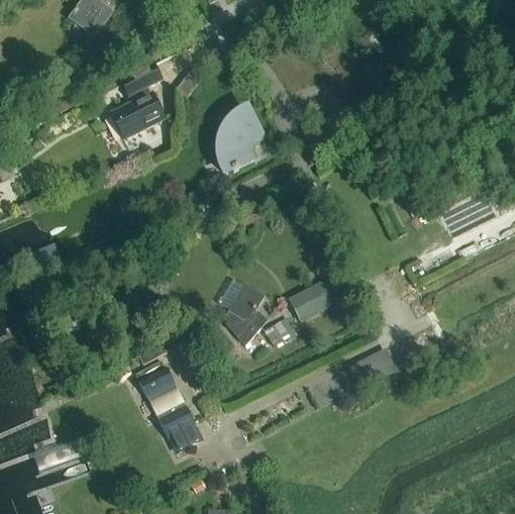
[(79,0),(68,16),(85,29),(83,32),(91,37),(93,34),(95,35),(114,9),(112,8),(118,0),(79,0)]
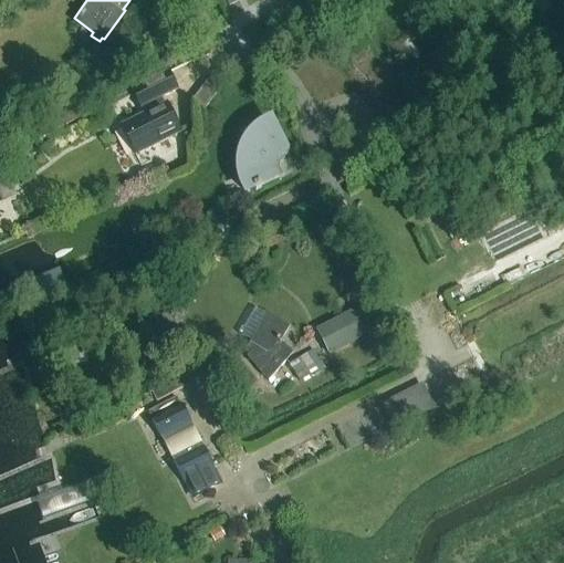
[(134,153),(183,128),(167,97),(165,98),(162,94),(178,86),(170,69),(164,72),(163,70),(145,79),(146,82),(132,90),(132,89),(128,90),(137,108),(142,106),(144,112),(119,124),(134,153)]
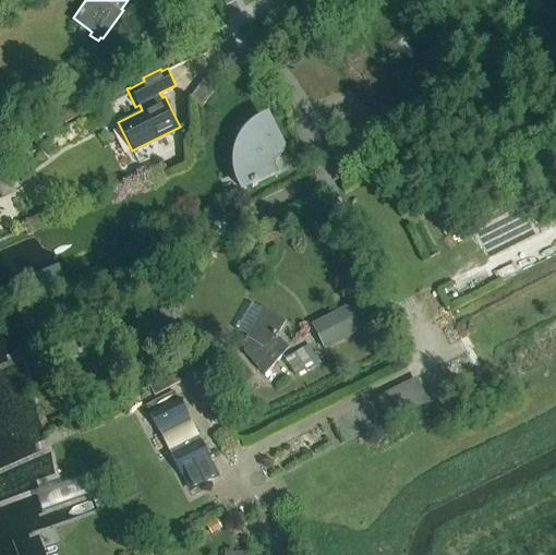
[(204,77),(189,97),(197,104),(213,84),(204,77)]
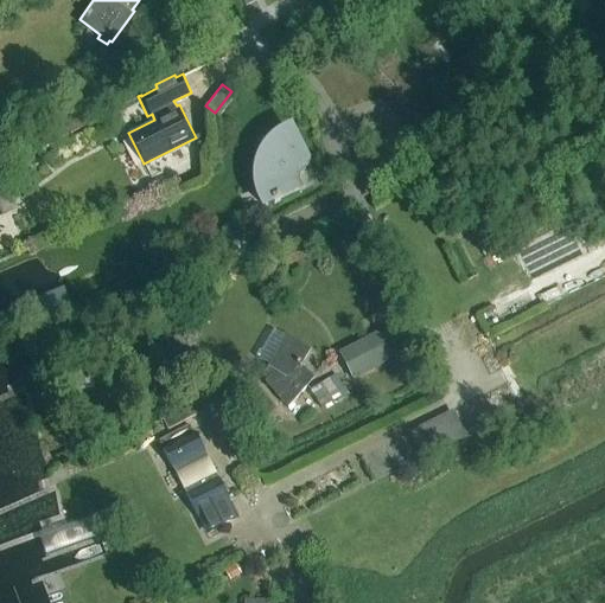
[(57,119),(48,123),(55,138),(82,123),(72,104),(67,108),(68,110),(56,116),(57,119)]
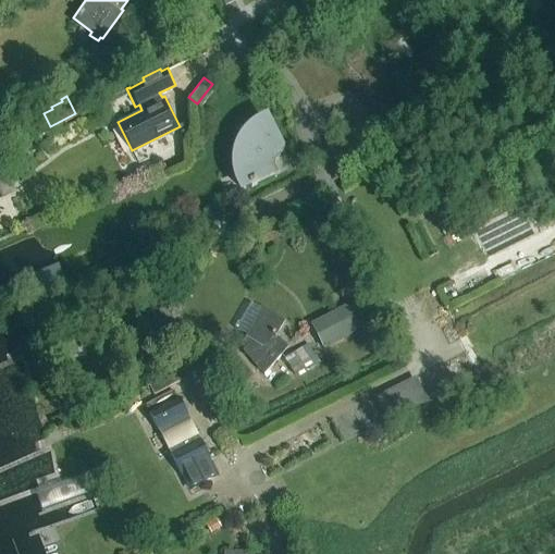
[(255,182),(272,173),(270,170),(269,162),(272,156),(278,150),(280,149),(264,118),(260,121),(249,130),(242,140),(236,154),(235,168),(238,181),(241,187),(241,188),(248,185),(249,186),(255,184),(255,182)]
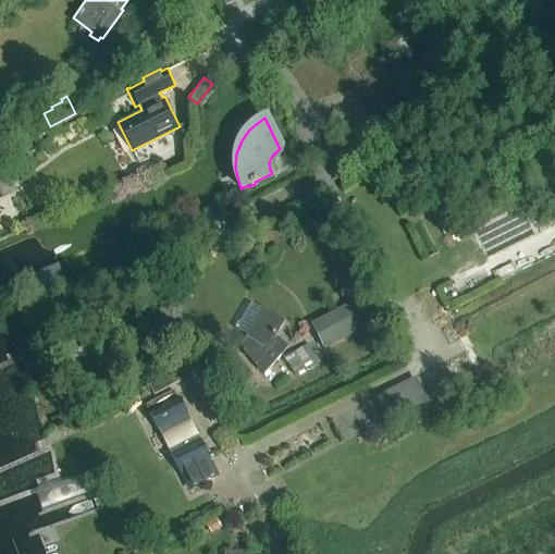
[(63,282),(61,275),(58,267),(26,279),(32,294),(33,294),(63,282)]
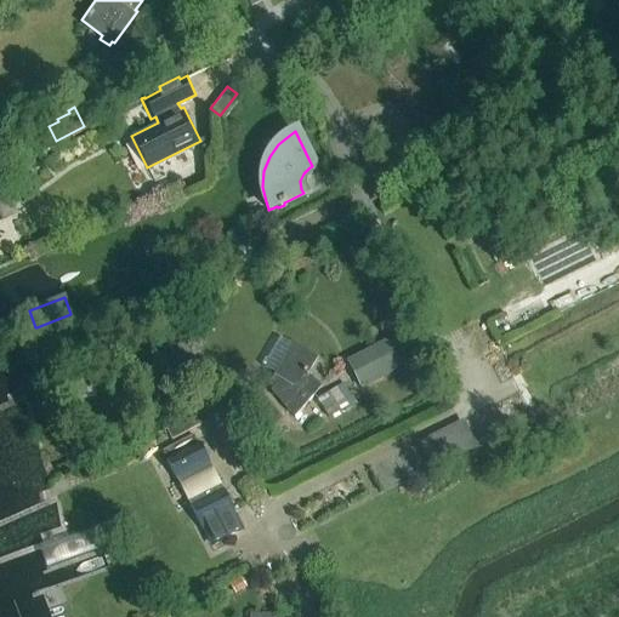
[(278,336),(261,365),(272,372),(267,382),(270,386),(268,389),(294,416),(319,384),(305,375),(316,355),(291,341),(289,343),(278,336)]
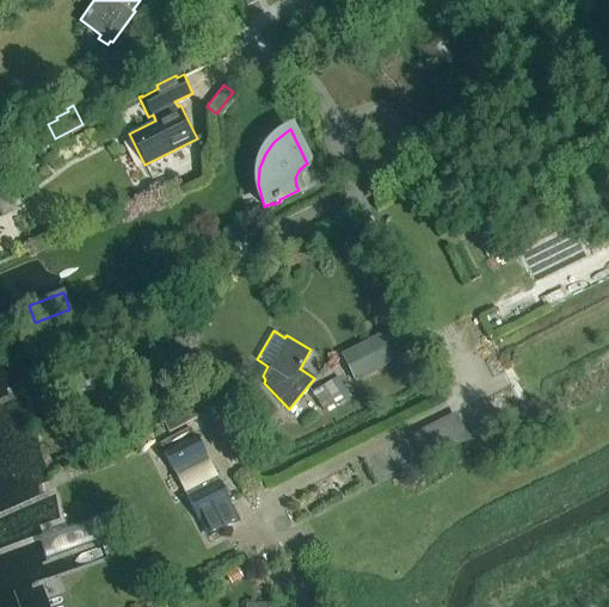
[(373,354),(346,367),(352,382),(401,357),(391,334),(368,346),(373,354)]
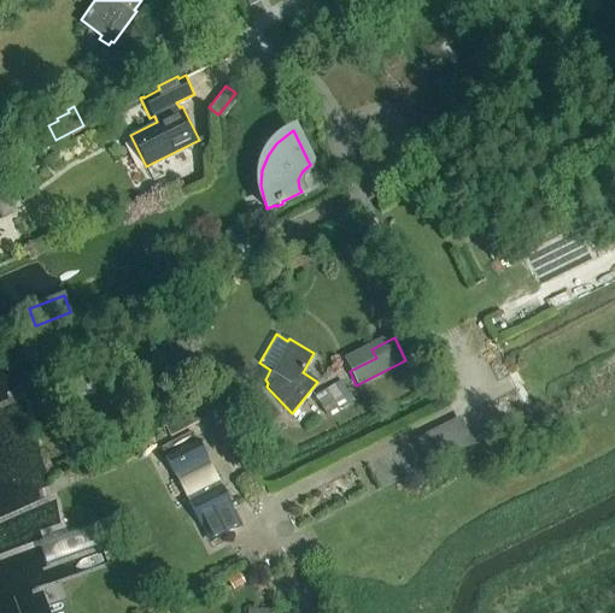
[(332,393),(327,385),(315,394),(327,412),(344,401),(337,389),(332,393)]
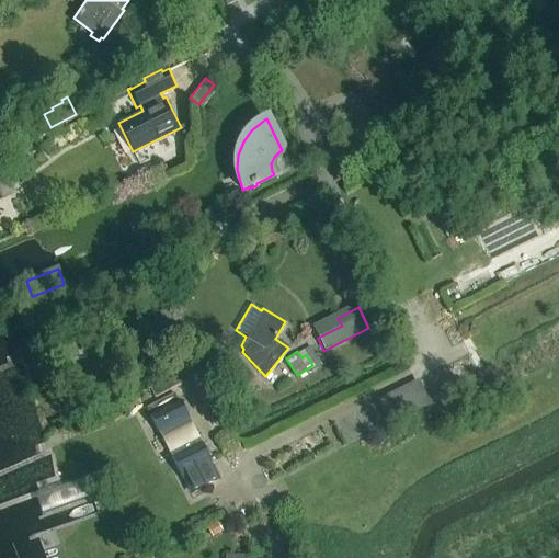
[(224,411),(202,368),(189,376),(202,403),(196,406),(200,412),(206,409),(210,418),(224,411)]
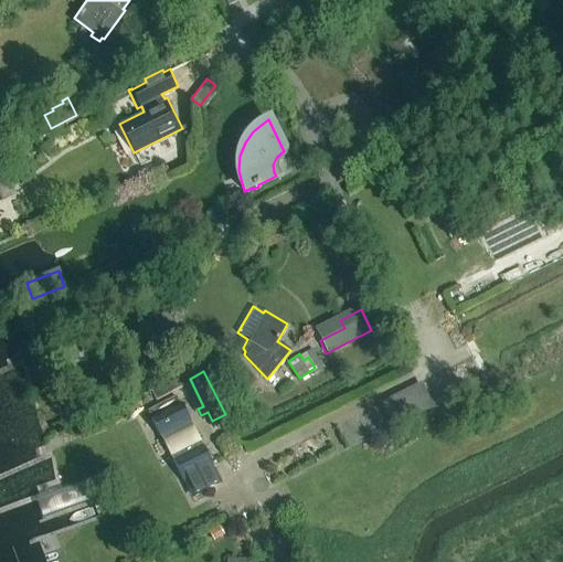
[(149,391),(155,400),(188,382),(183,373),(149,391)]
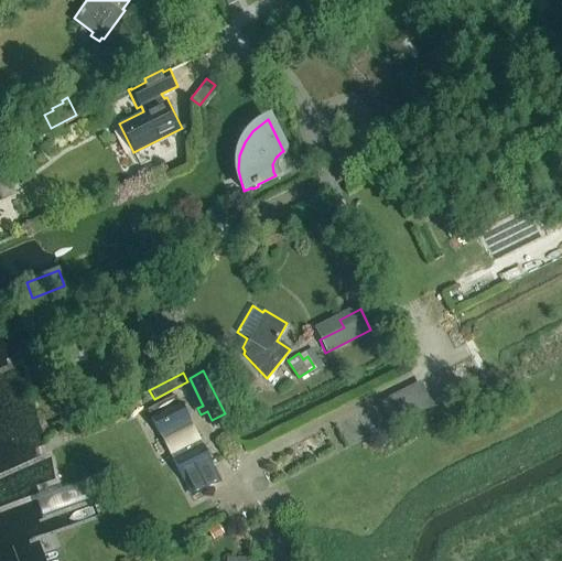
[(150,416),(160,437),(190,421),(179,400),(150,416)]
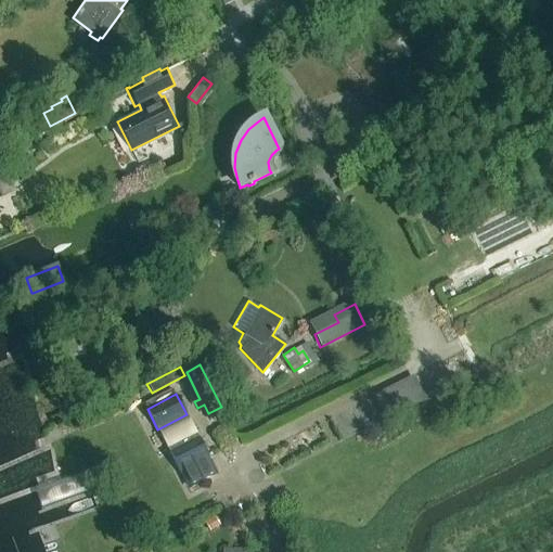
[(217,474),(198,436),(168,450),(188,488),(217,474)]
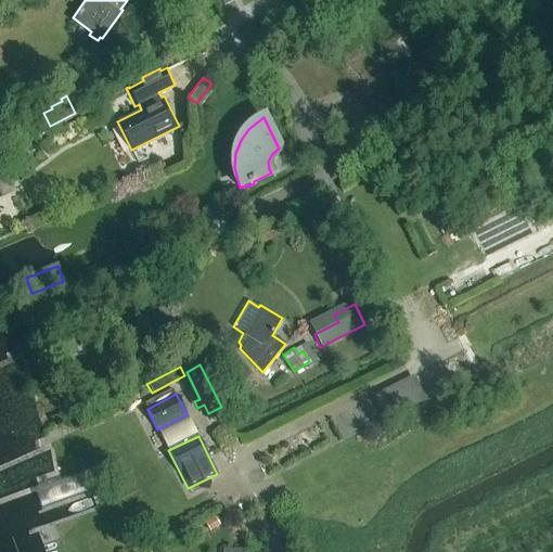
[(214,516),(203,522),(208,530),(219,525),(214,516)]
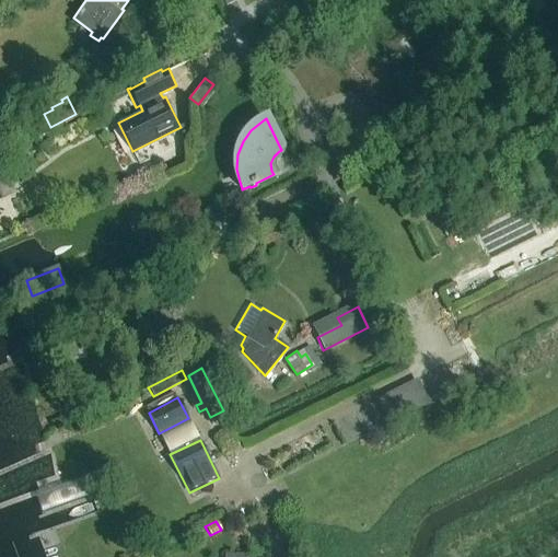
[(219,544),(173,554),(173,556),(237,556),(235,545),(219,548),(219,544)]
